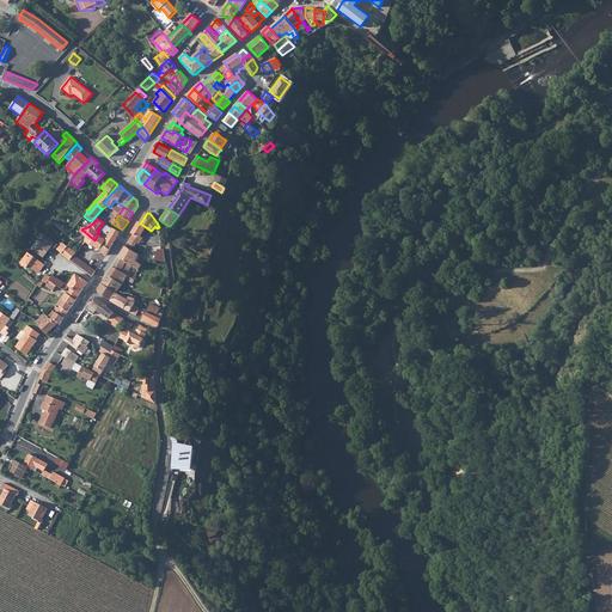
[(140,238),(146,227),(140,224),(139,222),(132,233),(134,234),(139,238),(140,238)]
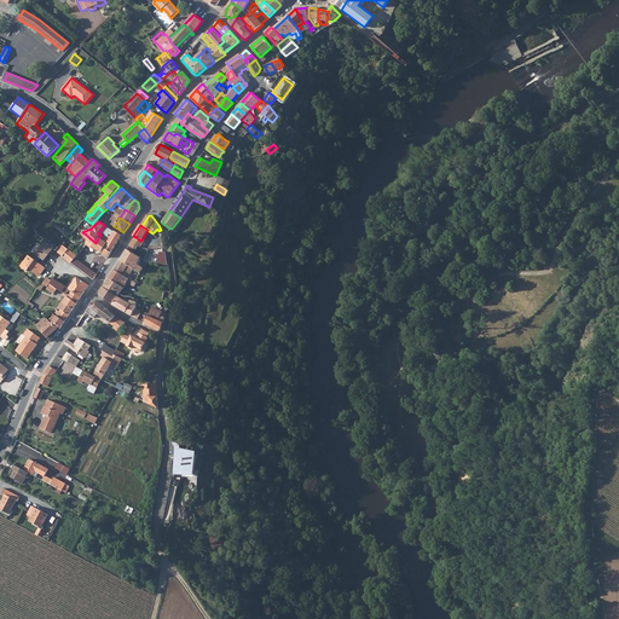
[(102,229),(99,232),(100,233),(110,239),(115,232),(106,226),(104,230),(102,229)]
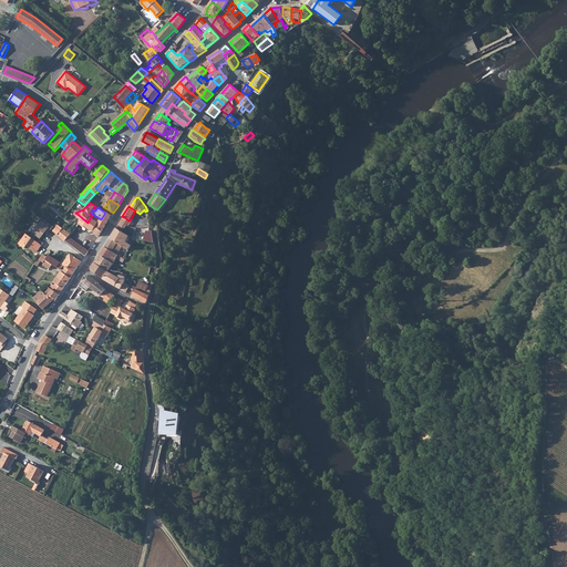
[(105,213),(101,219),(96,227),(96,228),(98,228),(102,232),(112,215),(105,212),(105,213)]
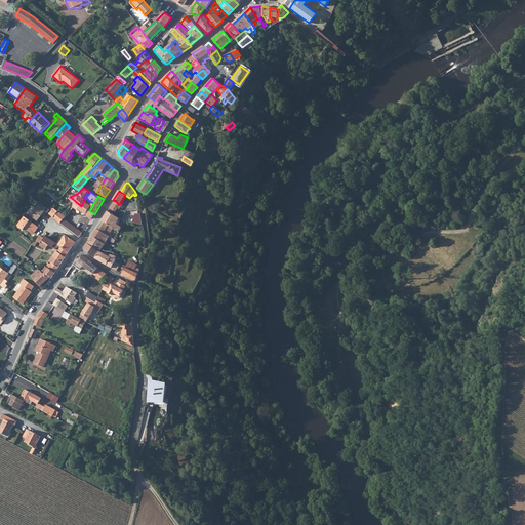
[(72,207),(73,208),(78,211),(80,208),(81,206),(74,200),(70,197),(69,198),(74,204),(72,207)]
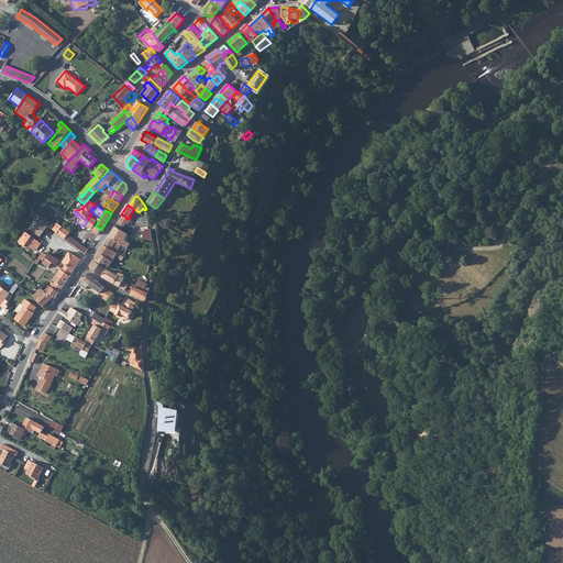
[(91,213),(87,221),(86,223),(94,229),(96,225),(100,218),(91,212),(91,213)]
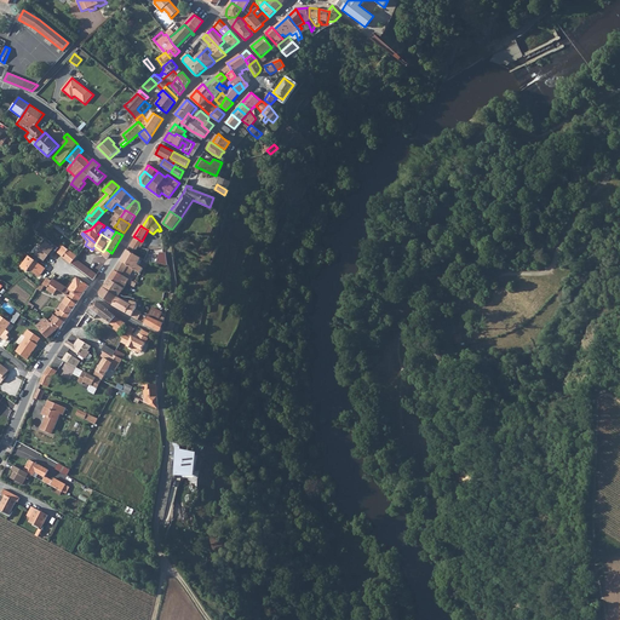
[(56,252),(58,248),(57,247),(46,237),(40,245),(41,246),(35,254),(44,262),(53,250),(56,252)]
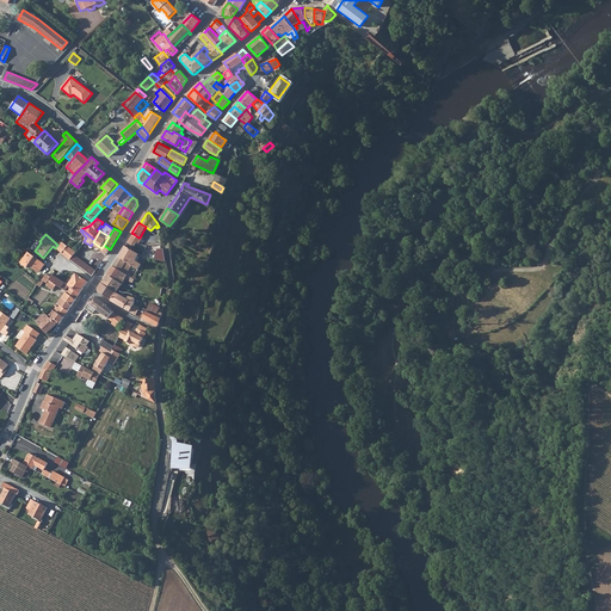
[(63,242),(57,250),(59,251),(62,253),(67,246),(63,242)]
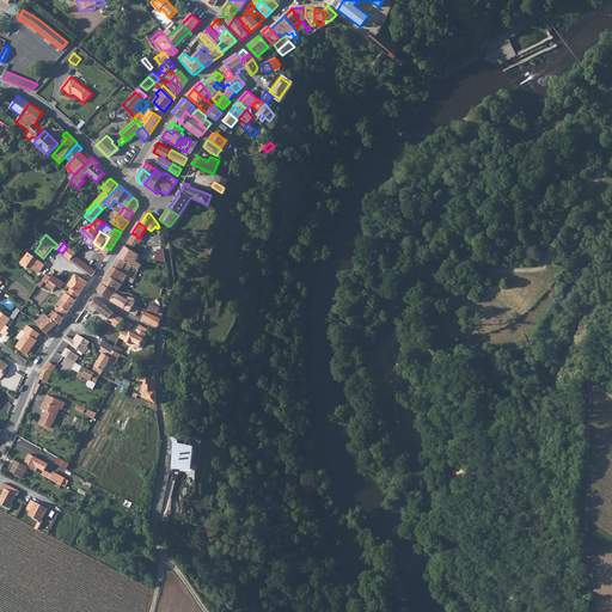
[(126,248),(138,254),(141,245),(135,244),(134,246),(128,244),(126,248)]
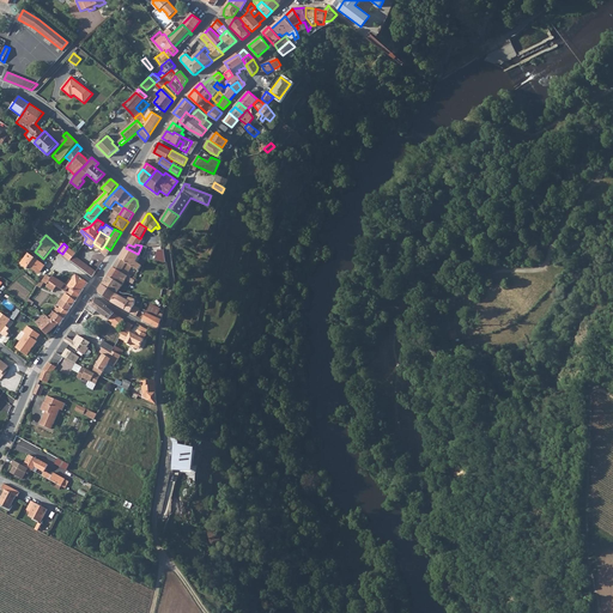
[(62,254),(71,261),(76,254),(67,247),(62,254)]
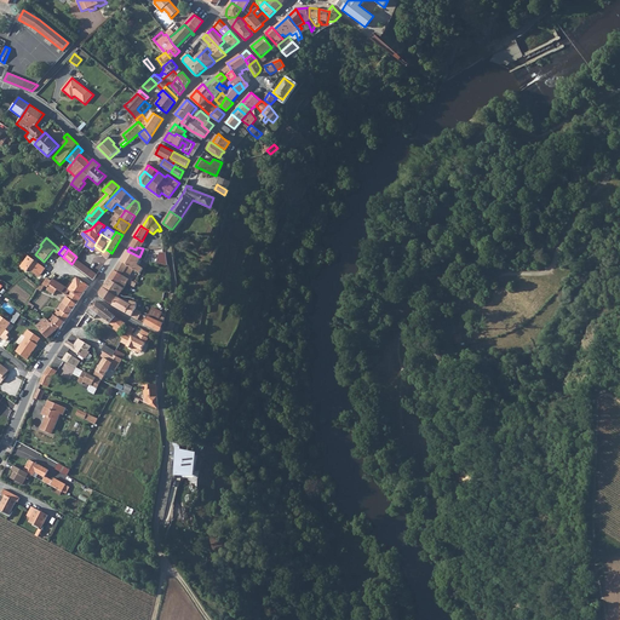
[(127,267),(133,269),(141,274),(144,269),(137,264),(141,258),(139,257),(127,251),(121,260),(128,264),(127,267)]
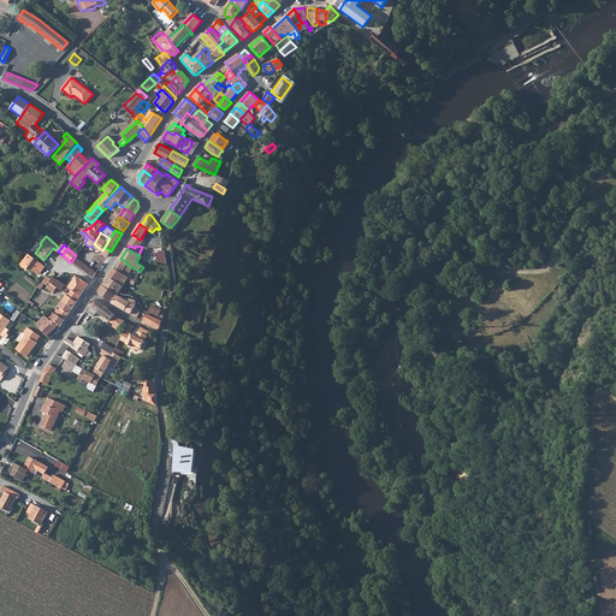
[(46,266),(29,254),(21,265),(28,270),(29,267),(37,274),(39,272),(41,273),(46,266)]
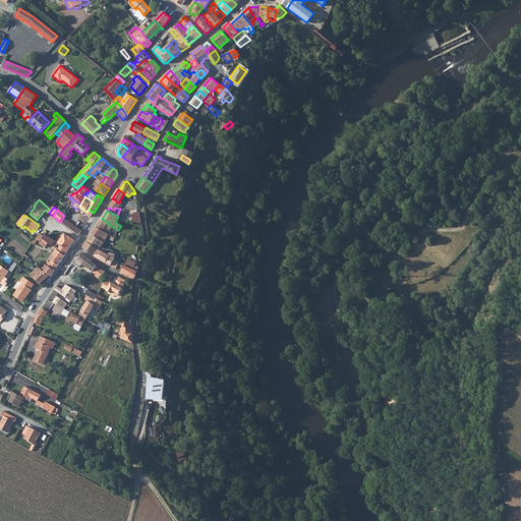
[(11,221),(7,218),(3,223),(7,226),(11,221)]
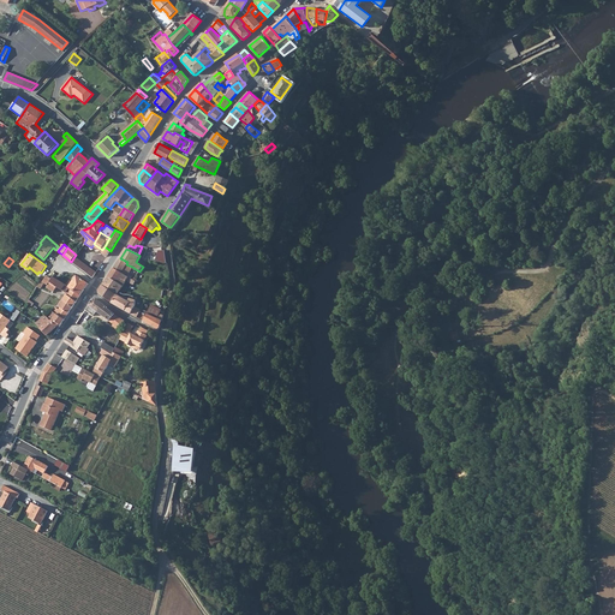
[(90,269),(76,257),(71,262),(87,274),(90,269)]
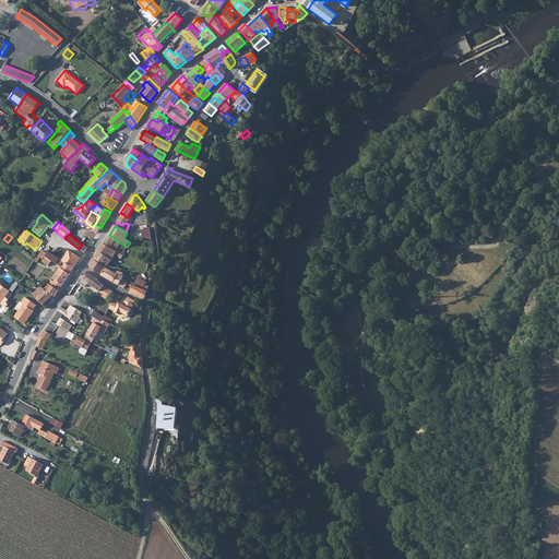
[(110,248),(113,244),(118,247),(120,242),(115,240),(116,238),(109,235),(103,245),(110,248)]
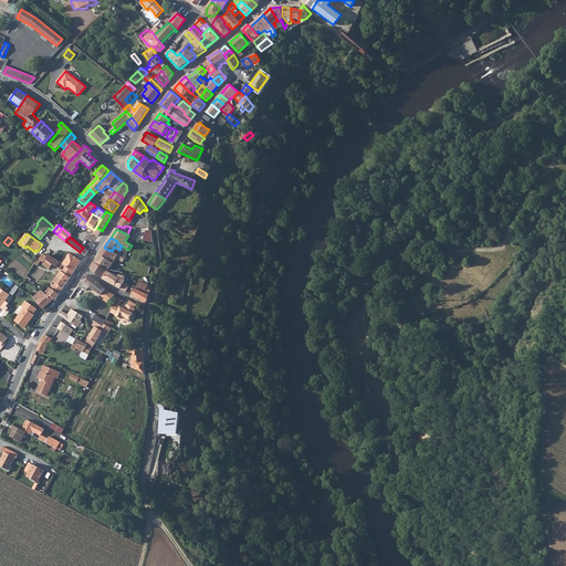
[(112,251),(104,248),(100,254),(107,259),(112,251)]
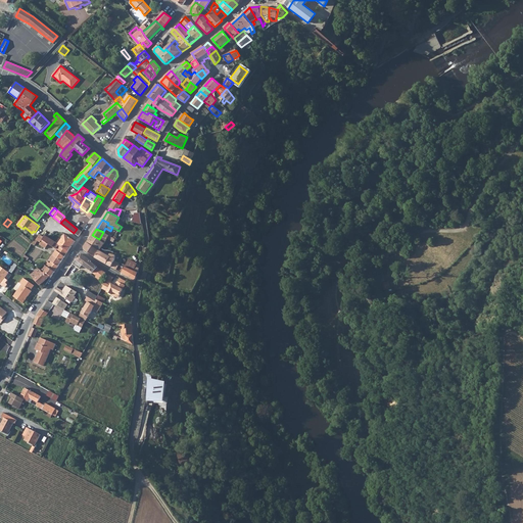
[(113,242),(115,239),(113,238),(109,235),(108,236),(108,235),(103,232),(99,239),(92,235),(88,242),(101,248),(104,243),(107,239),(113,242)]
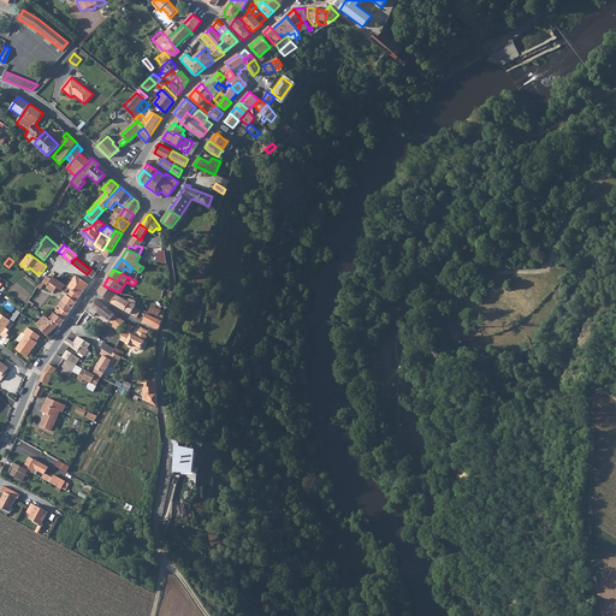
[(52,279),(49,283),(57,288),(66,294),(70,289),(70,290),(81,297),(89,284),(77,277),(69,288),(53,277),(52,279)]
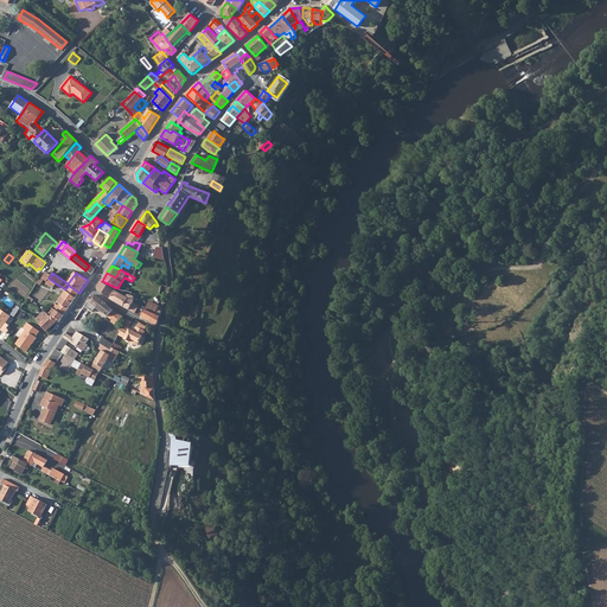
[(48,281),(46,283),(53,288),(56,283),(49,279),(48,281)]
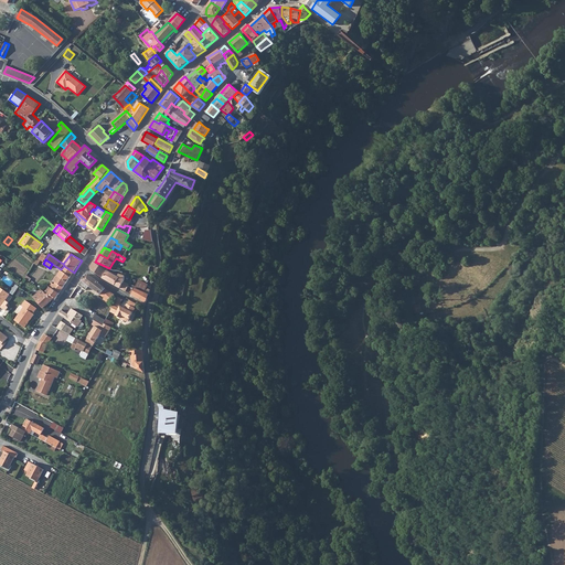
[(109,269),(94,262),(91,266),(92,269),(103,278),(109,269)]
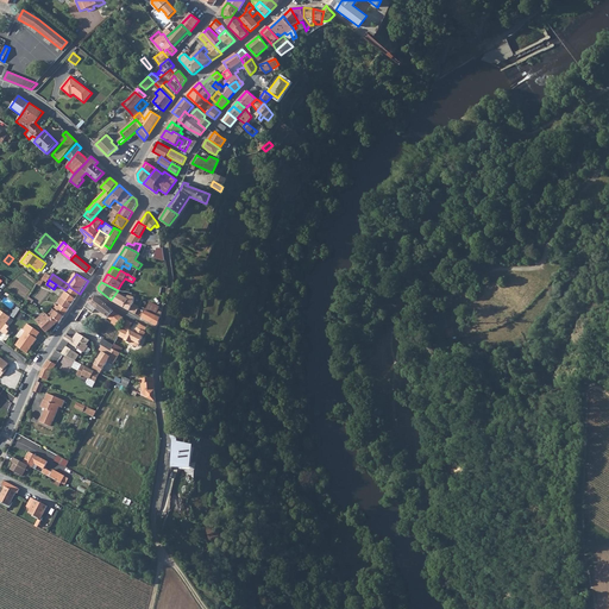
[(81,294),(80,294),(69,287),(66,292),(75,299),(77,300),(81,294)]
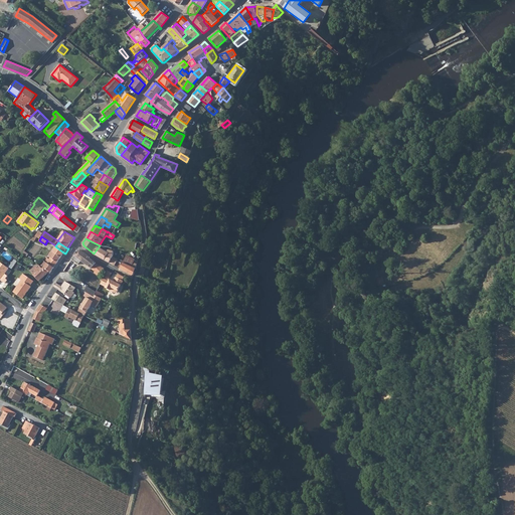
[(105,247),(100,244),(100,245),(94,253),(110,263),(113,256),(113,255),(114,251),(110,249),(108,252),(104,249),(105,247)]
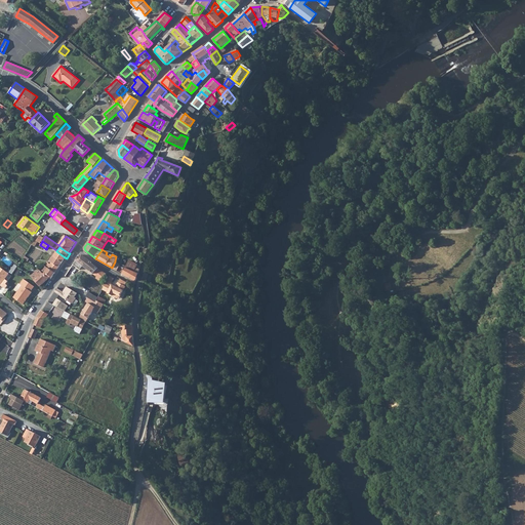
[(65,257),(56,251),(55,253),(50,259),(52,260),(50,264),(47,261),(44,266),(46,267),(47,268),(48,268),(55,273),(65,257)]
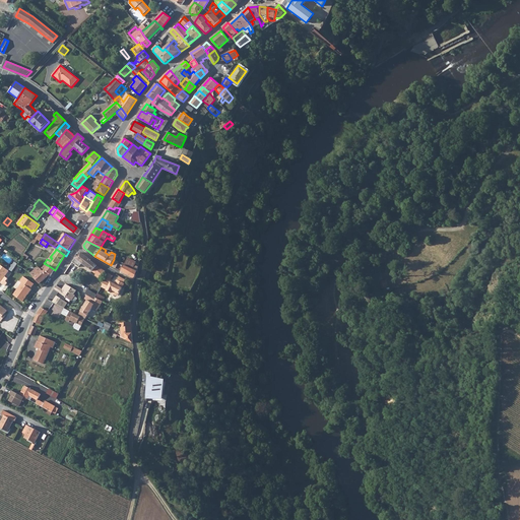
[(90,260),(91,260),(81,252),(78,253),(72,262),(78,267),(81,263),(96,274),(101,268),(96,265),(92,261),(90,260)]
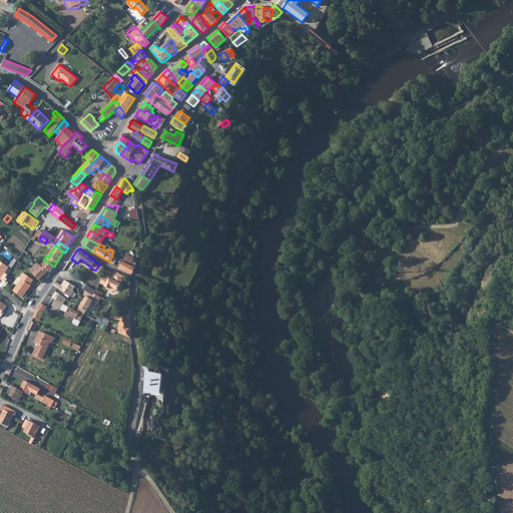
[(134,259),(125,254),(122,263),(131,267),(133,262),(134,259)]
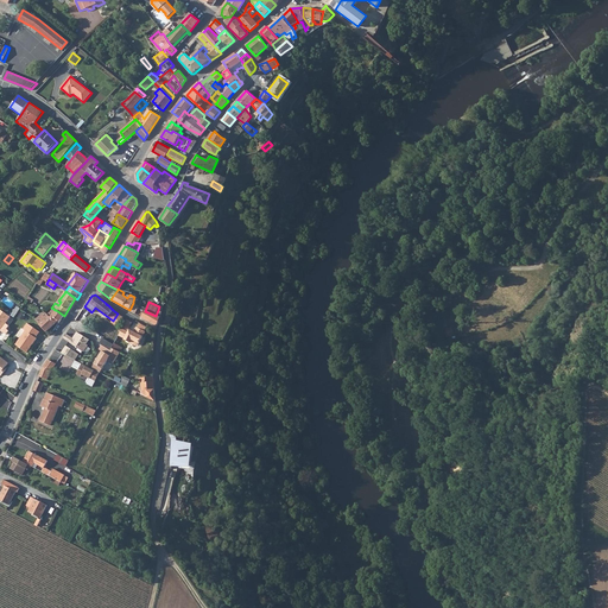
[(138,308),(139,306),(133,303),(130,310),(135,315),(138,308)]
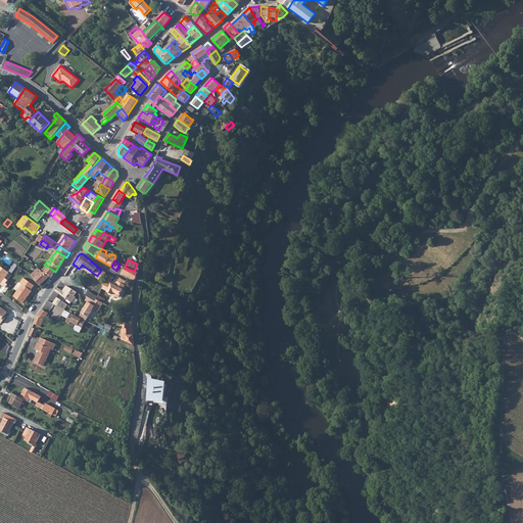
[(34,279),(39,284),(40,285),(50,275),(52,276),(55,272),(48,267),(47,267),(46,266),(45,267),(41,271),(34,278),(34,279)]
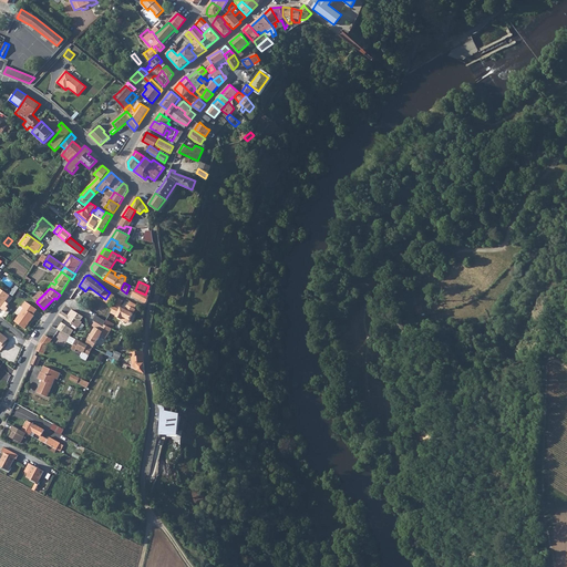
[(0,307),(0,308),(9,296),(0,289),(0,307)]
